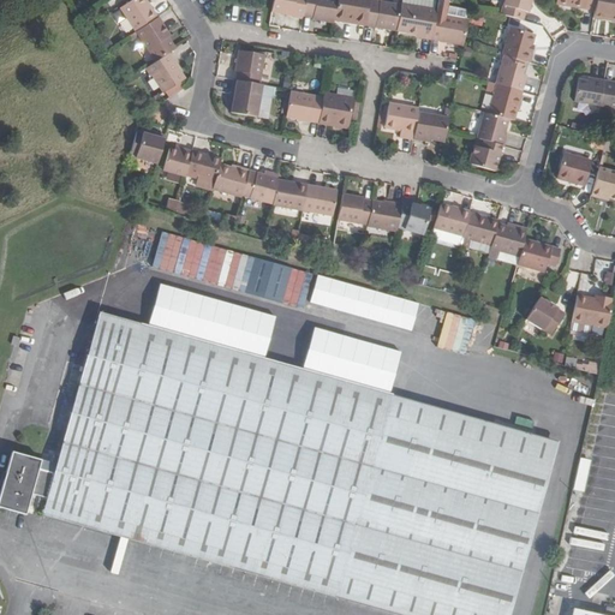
[(144,0),(132,0),(120,9),(135,33),(136,31),(157,18),(144,0)]
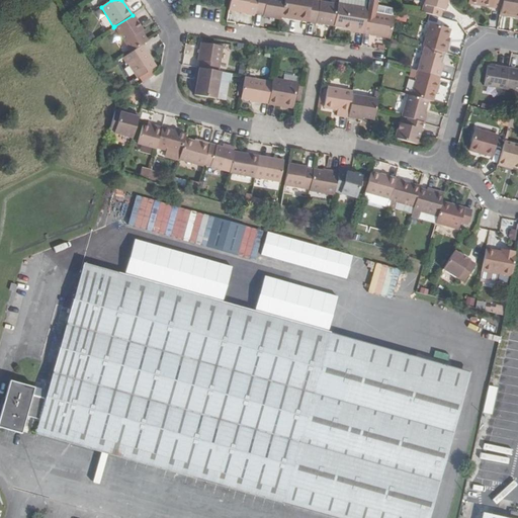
[(230,0),(230,2),(228,11),(254,15),(255,13),(256,0),(230,0)]
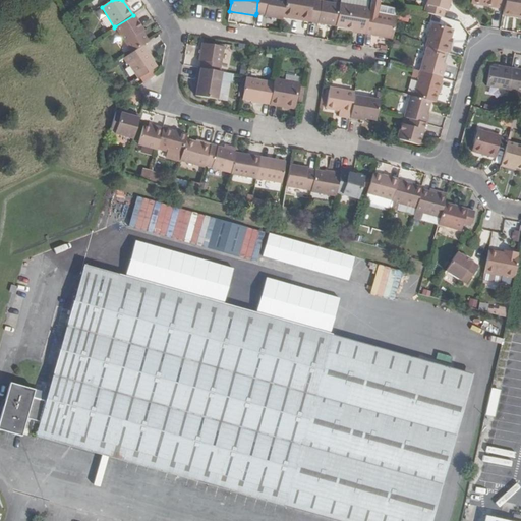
[(257,0),(256,13),(264,15),(264,16),(282,19),(283,17),(285,0),(257,0)]
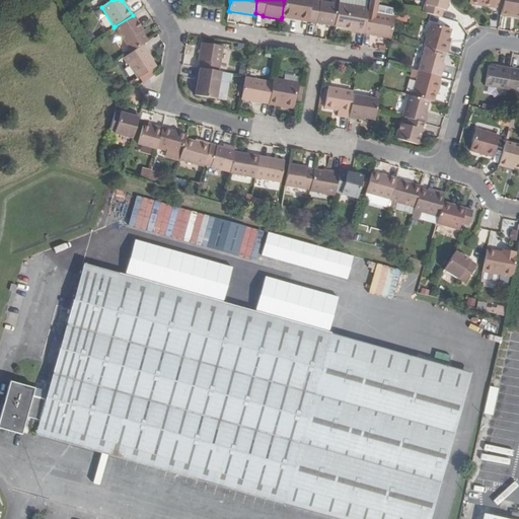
[(284,0),(282,17),(308,21),(311,0),(284,0)]
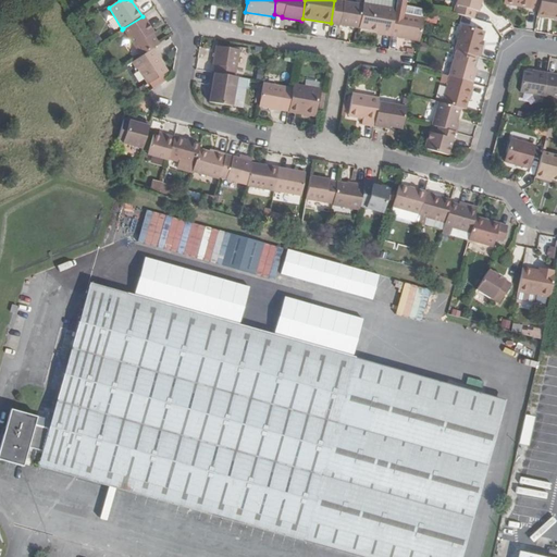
[(362,5),(334,0),(331,23),(358,28),(362,5)]
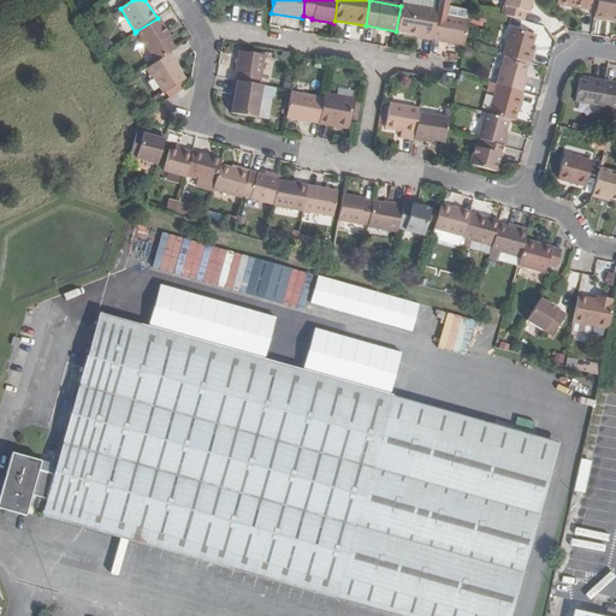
[(401,0),(401,6),(436,12),(437,6),(438,3),(421,0),(401,0)]
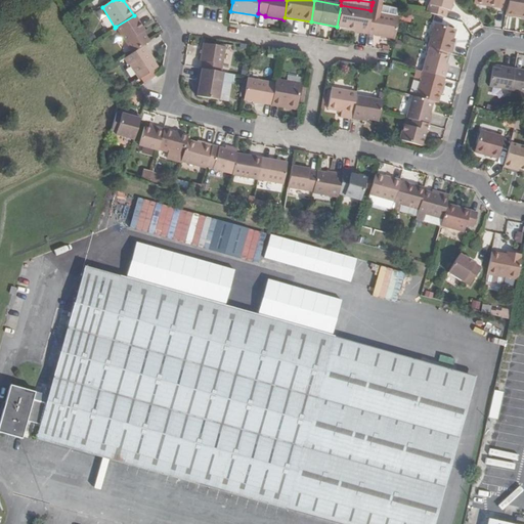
[(451,0),(429,0),(426,12),(444,17),(446,10),(449,11),(451,0)]
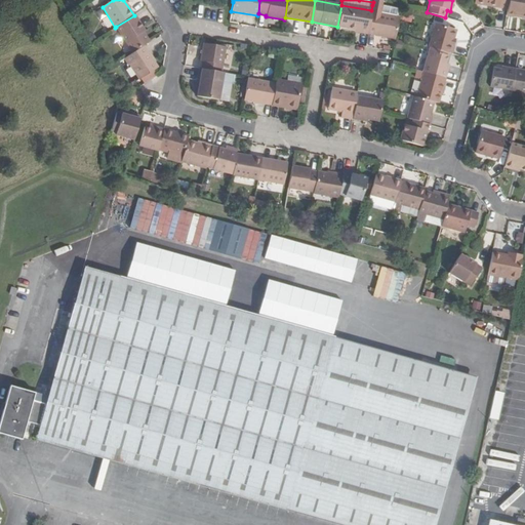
[(474,0),(474,3),(499,7),(507,9),(508,0),(474,0)]
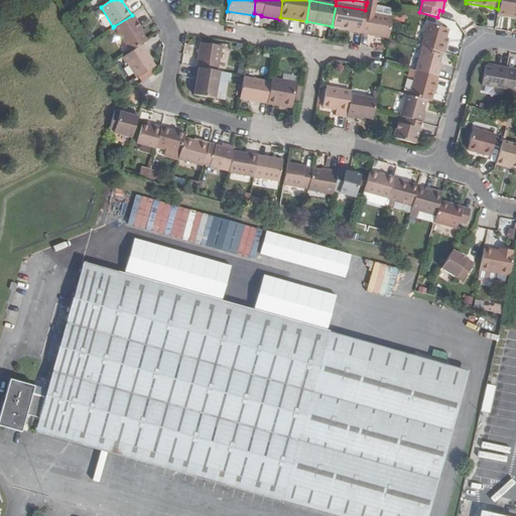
[(515,0),(499,0),(497,15),(506,16),(506,14),(515,15),(515,0)]
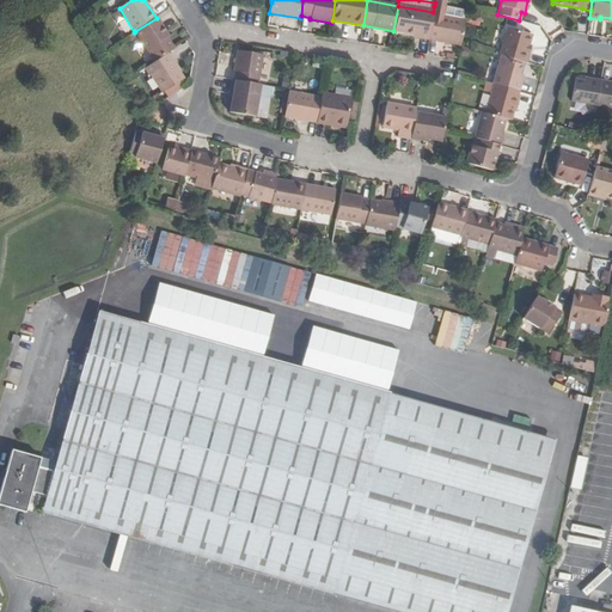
[(433,12),(433,14),(428,40),(460,46),(460,44),(465,20),(460,19),(461,11),(446,7),(445,17),(442,16),(444,4),(435,2),(433,12)]
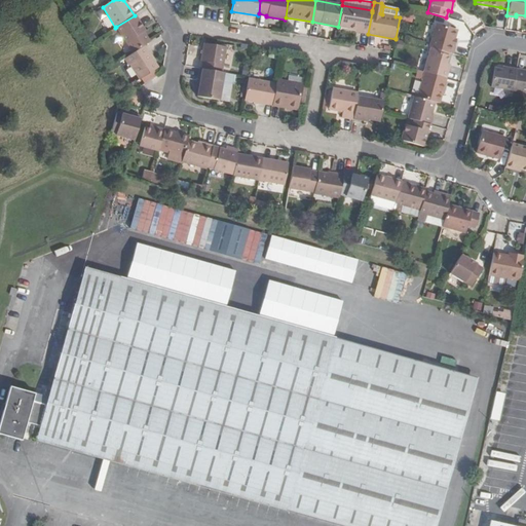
[(372,10),(342,5),(338,27),(355,30),(360,31),(359,33),(368,34),(372,12),(372,10)]
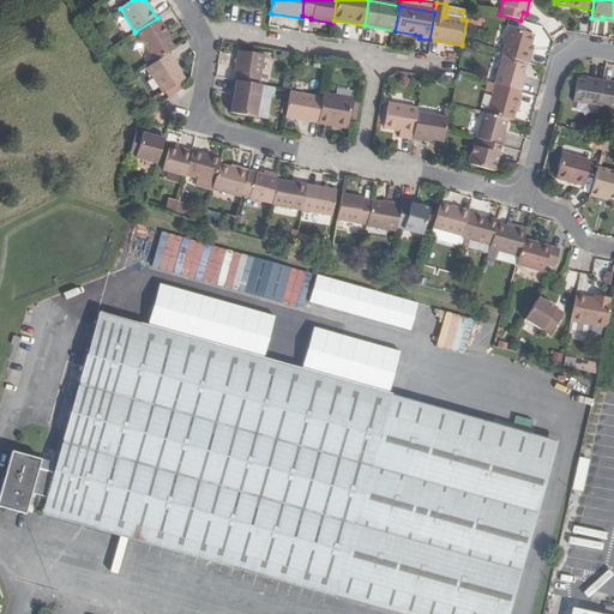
[(470,24),(481,26),(483,18),(471,16),(470,24)]
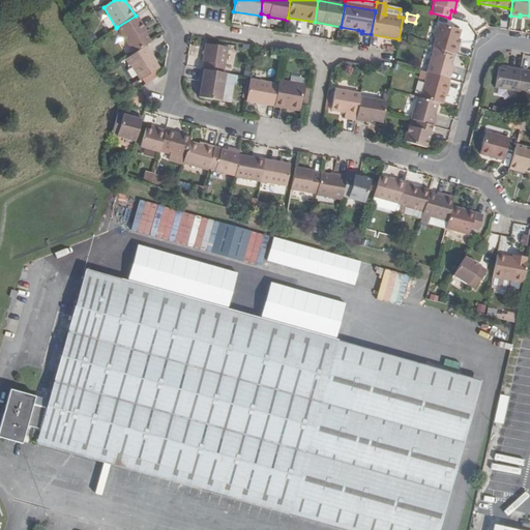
[(136,16),(117,27),(135,53),(145,47),(150,42),(144,33),(146,31),(136,16)]
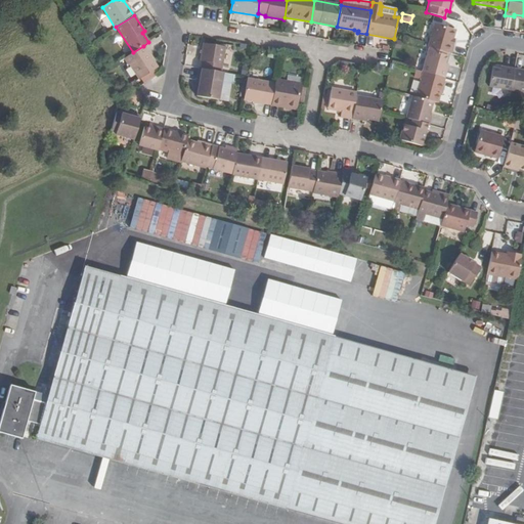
[(454,30),(434,24),(428,47),(429,48),(447,53),(450,54),(453,46),(450,45),(452,39),(454,30)]
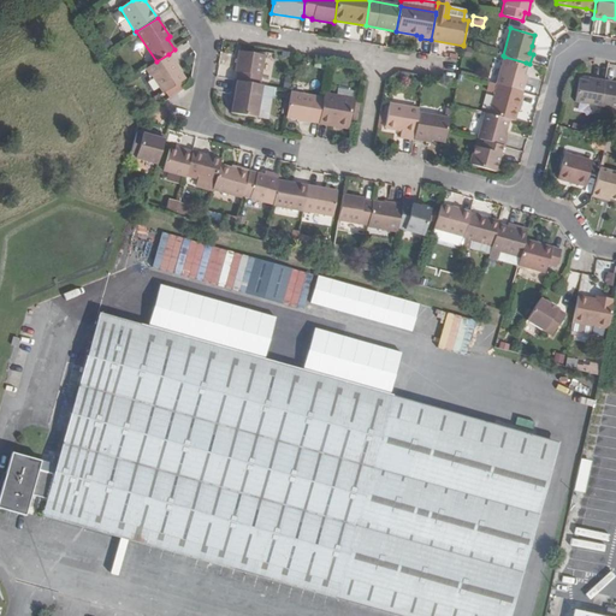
[(96,45),(102,54),(114,46),(108,37),(96,45)]
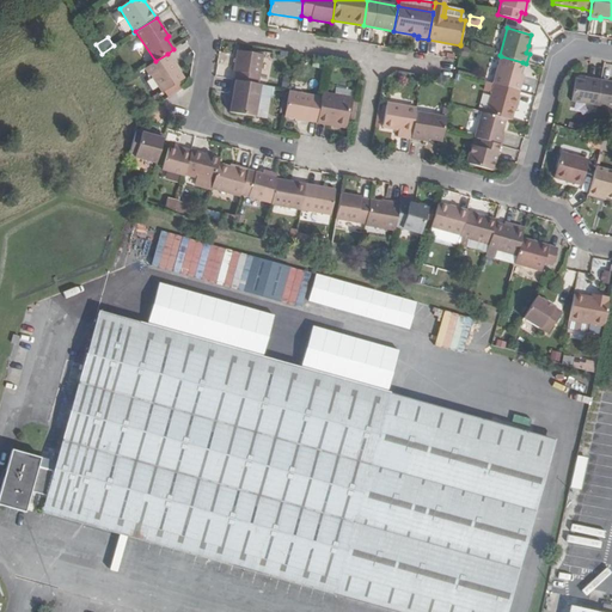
[(233,72),(236,72),(234,80),(258,85),(263,55),(237,51),(233,72)]
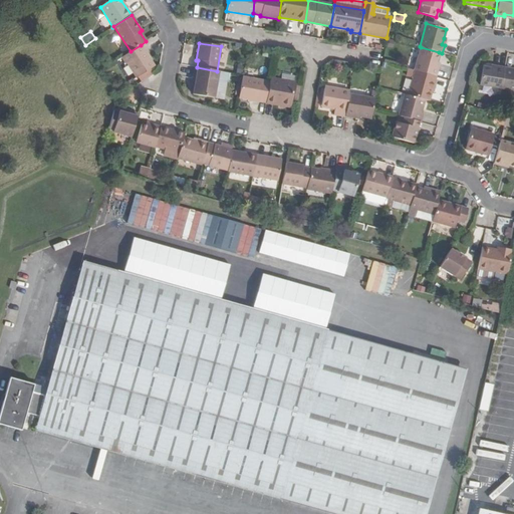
[(137,79),(155,67),(141,45),(131,51),(121,57),(125,64),(126,63),(137,79)]
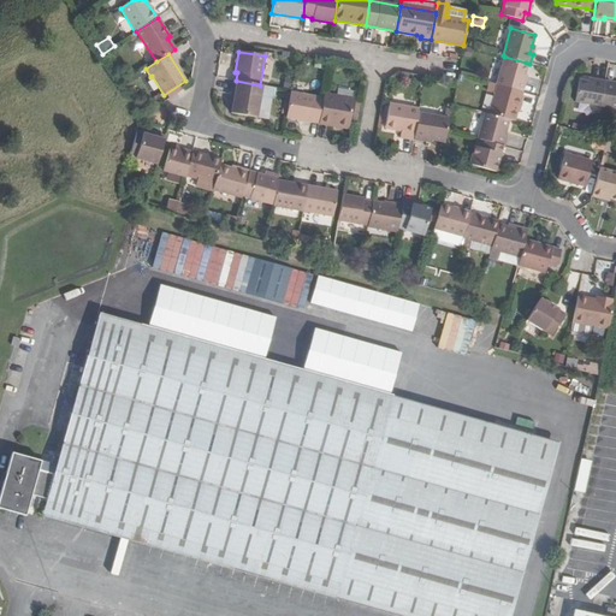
[(504,57),(503,60),(525,66),(526,63),(504,57)]
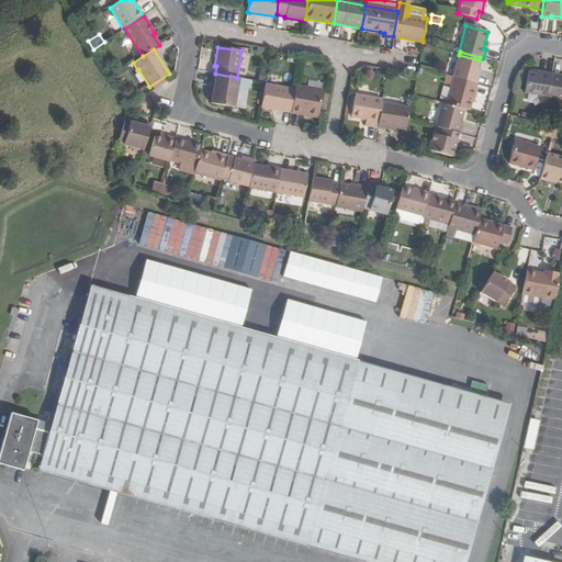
[(479,60),(459,55),(452,78),(453,78),(476,85),(479,75),(474,74),(476,68),(479,60)]
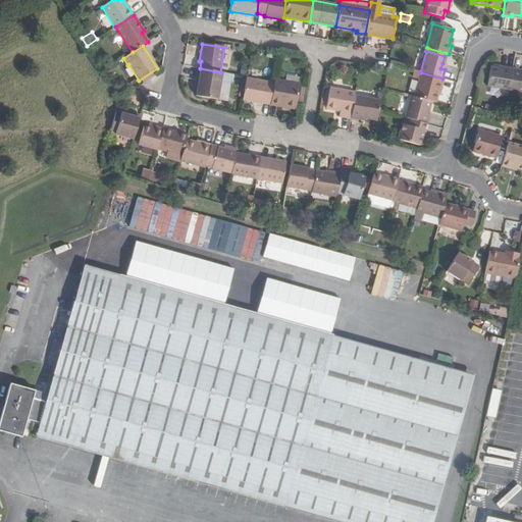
[(489,68),(486,87),(508,91),(512,68),(505,67),(504,70),(498,69),(489,68)]
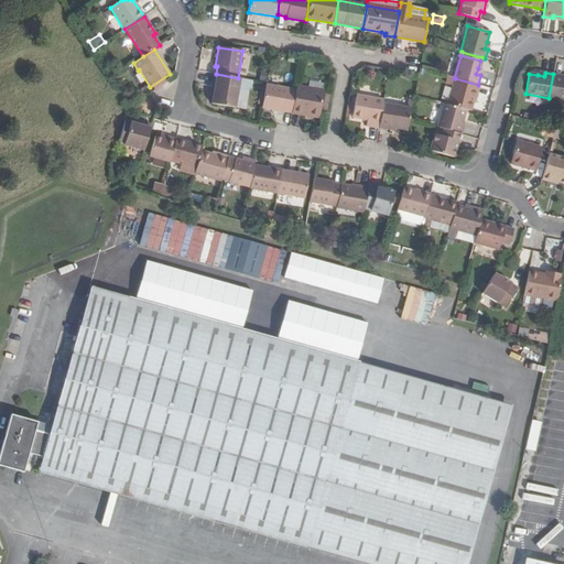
[(210,104),(235,107),(236,99),(238,87),(240,78),(238,78),(216,74),(214,74),(210,91),(213,91),(210,104)]
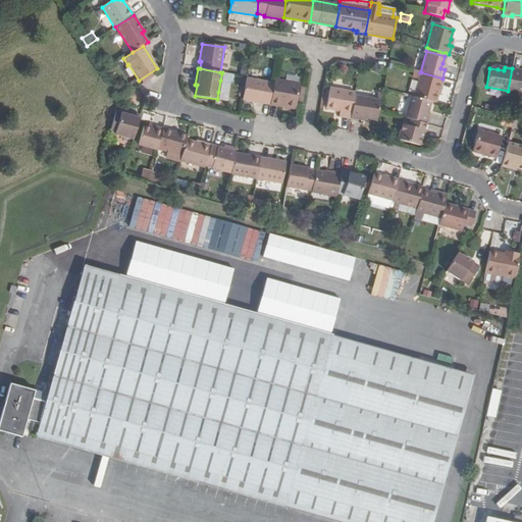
[(520,69),(512,68),(508,91),(518,92),(521,93),(521,72),(520,72),(520,69)]
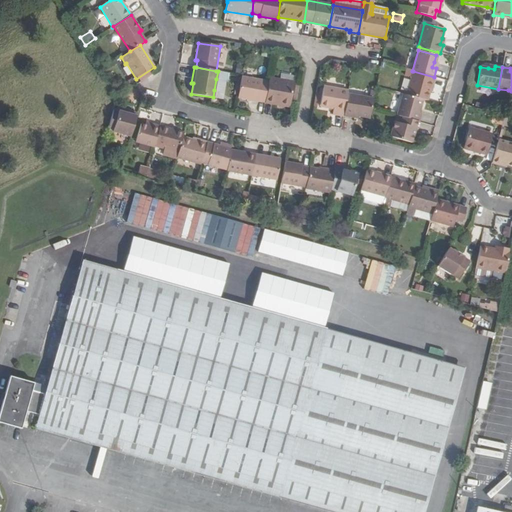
[(411,78),(413,71),(412,71),(406,69),(404,76),(411,78)]
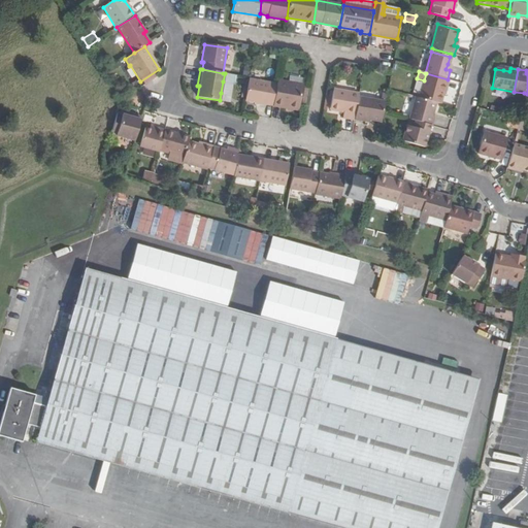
[(225,73),(223,81),(232,83),(233,75),(225,73)]
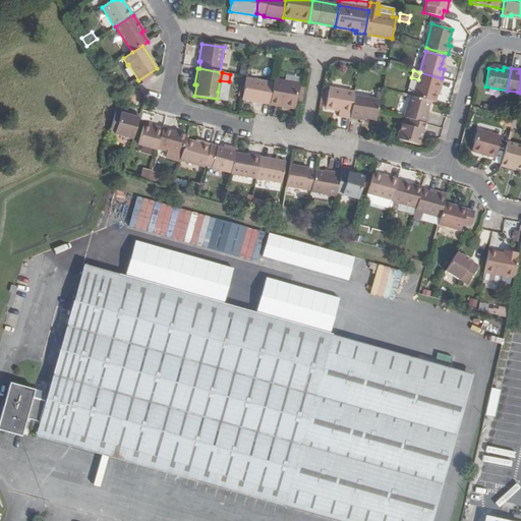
[(442,78),(420,72),(413,97),(429,101),(435,103),(442,78)]
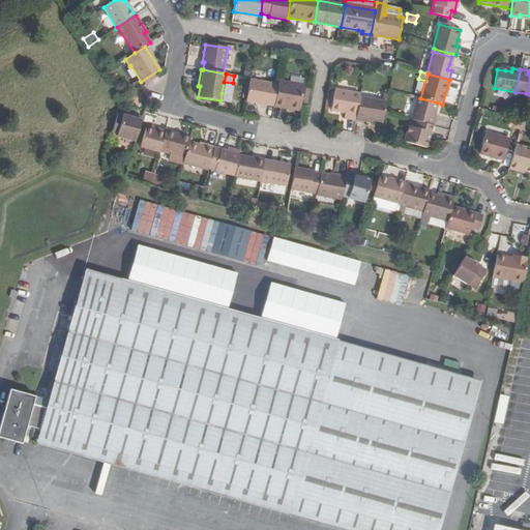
[(277,84),(249,80),(245,101),(273,107),(277,84)]
